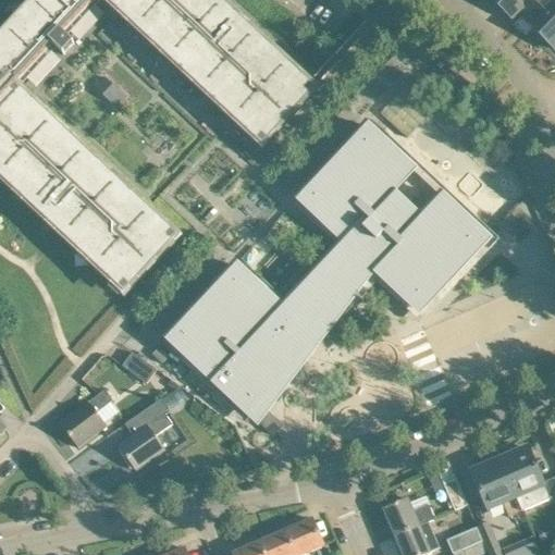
[(32,0),(28,4),(22,10),(2,32),(0,33),(0,177),(13,189),(19,185),(27,194),(23,199),(46,220),(50,216),(60,224),(54,230),(77,250),(83,246),(91,255),(87,260),(110,281),(115,276),(126,286),(135,278),(137,279),(155,259),(153,258),(171,239),(160,229),(164,224),(140,201),(136,207),(126,198),(132,193),(109,171),(103,176),(94,168),(99,162),(76,140),(71,146),(62,137),(66,132),(44,111),(38,115),(29,107),(34,102),(32,100),(12,82),(88,0),(106,0),(116,10),(248,133),(253,128),(264,139),(273,130),(274,131),(293,112),(292,110),(309,91),(298,82),(303,77),(220,0),(32,0)]
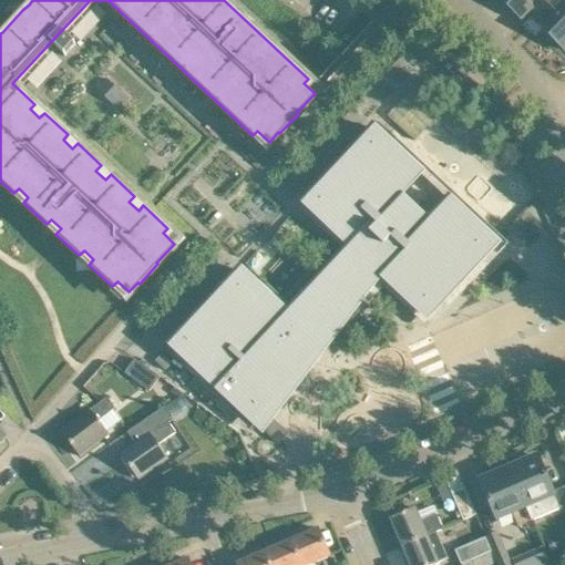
[(500,0),(519,18),(535,0),(500,0)]
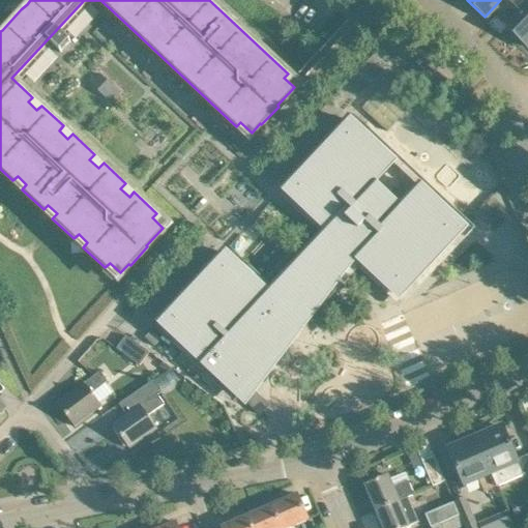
[(500,0),(485,17),(486,17),(491,10),(527,47),(527,0),(500,0)]
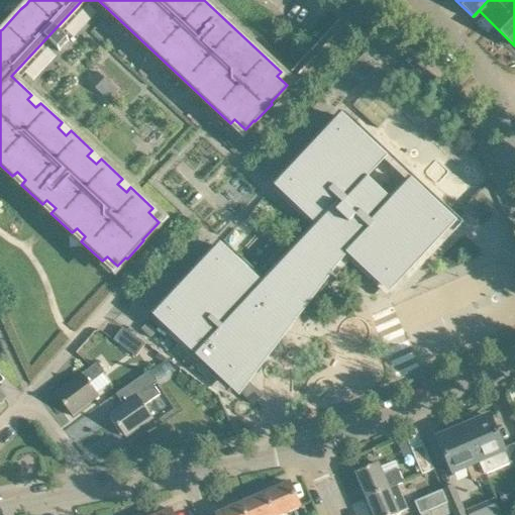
[(388,288),(450,221),(406,180),(386,201),(361,177),(381,156),(336,115),(275,181),(317,221),(259,285),(215,244),(153,311),(231,384),(294,317),(286,310),(344,247),(388,288)]
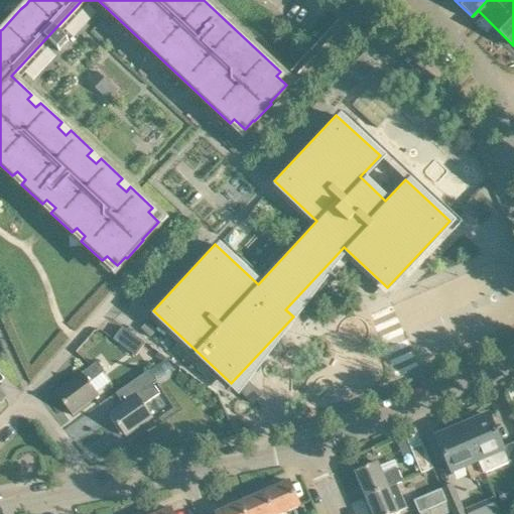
[(143,342),(121,326),(111,338),(134,355),(143,342)]
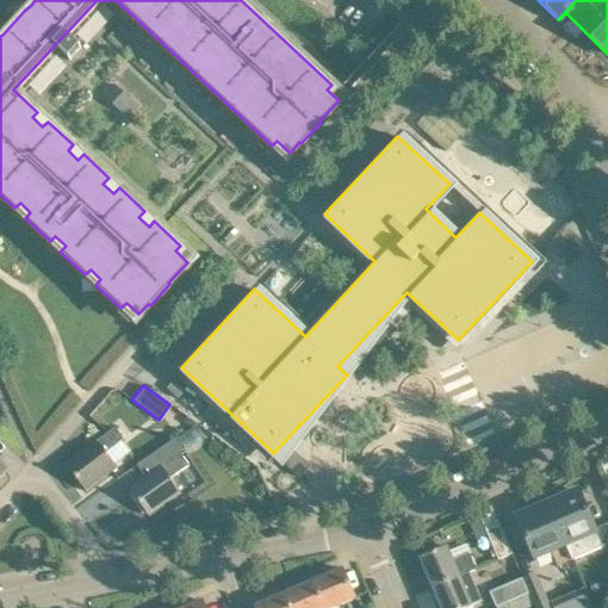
[(112,426),(63,463),(84,489),(115,466),(104,451),(122,438),(112,426)]
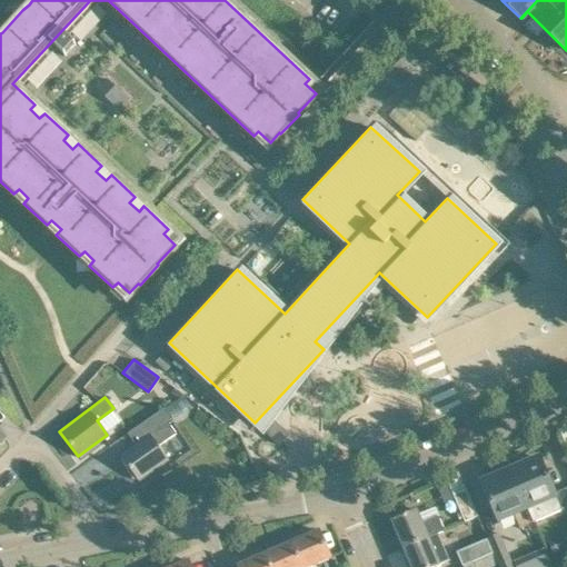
[(162,406),(126,433),(133,444),(119,454),(137,479),(167,459),(157,444),(173,433),(167,423),(171,419),(162,406)]
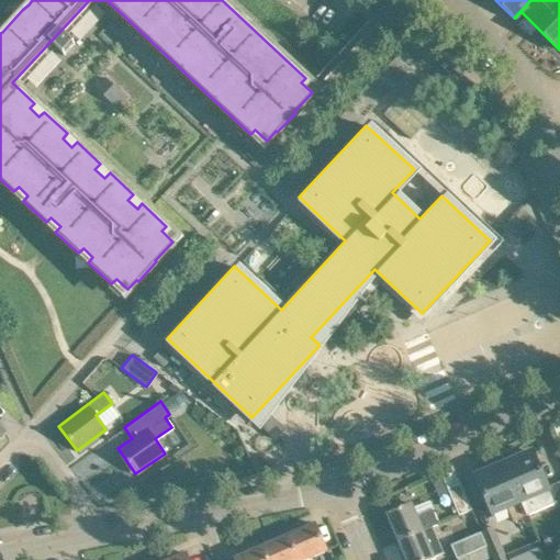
[(264,410),(258,415),(254,420),(273,438),(277,434),(282,427),(264,410)]
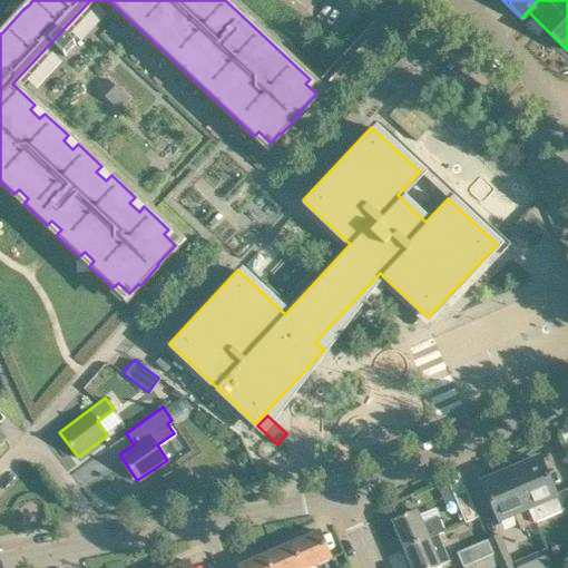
[(538,457),(509,469),(532,522),(560,510),(538,457)]
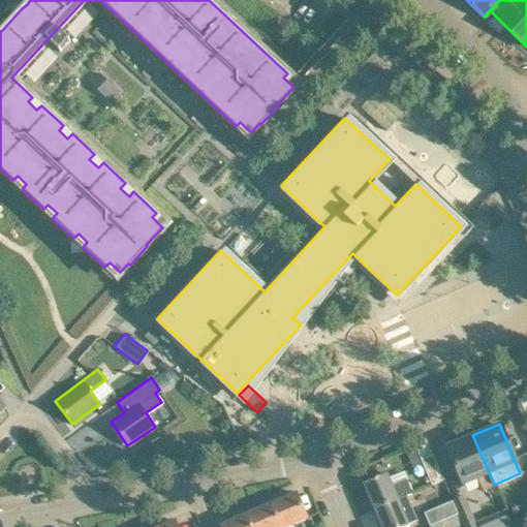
[(445,446),(454,466),(461,483),(475,476),(481,490),(494,485),(472,435),(445,446)]
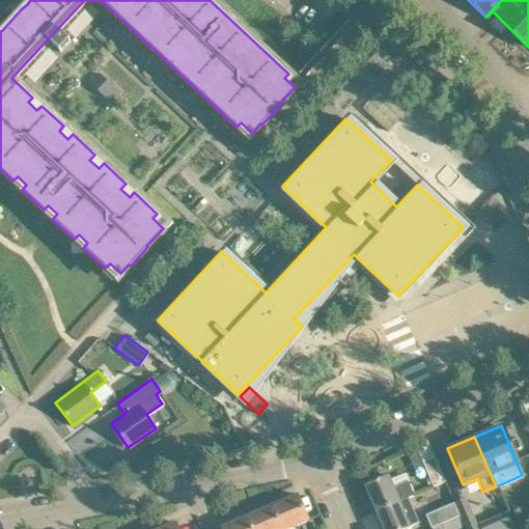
[(420,461),(428,479),(432,485),(444,480),(433,455),(420,461)]
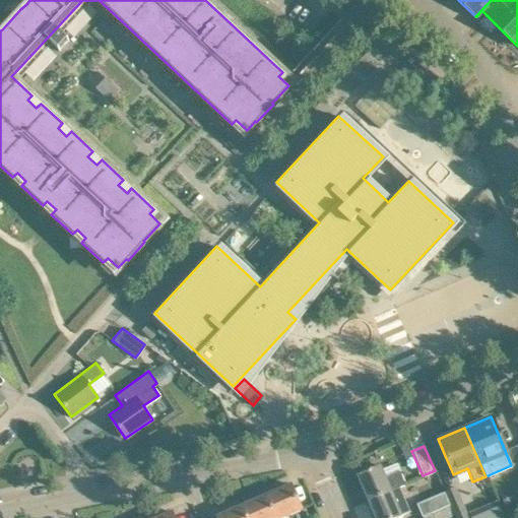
[(367,499),(398,486),(403,483),(398,470),(384,476),(379,464),(355,474),(367,499)]
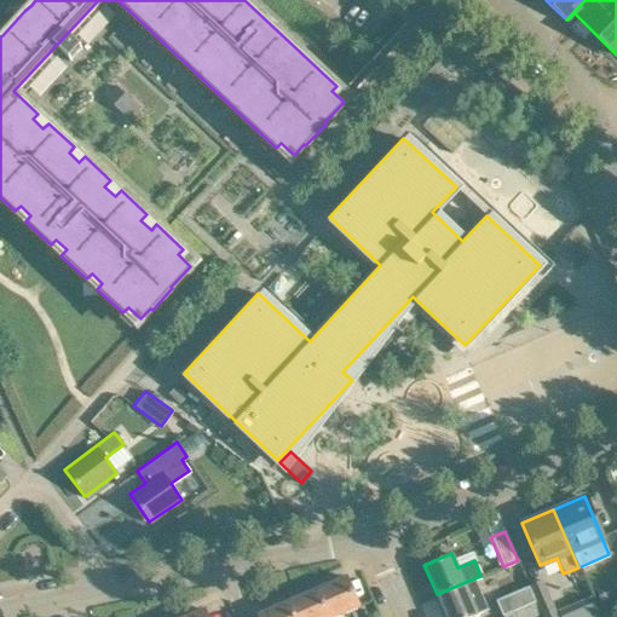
[(345,576),(316,588),(327,616),(332,616),(358,606),(345,576)]
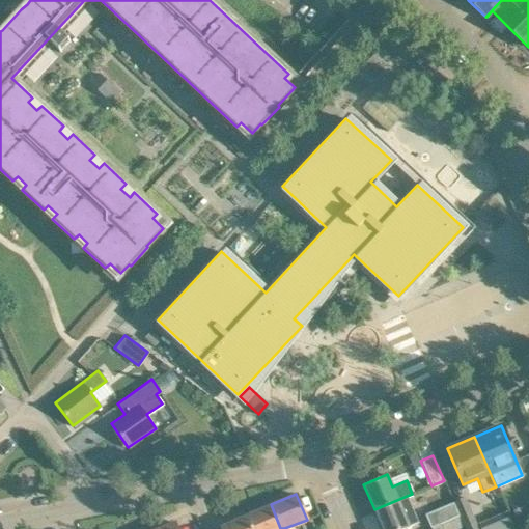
[(407,496),(374,509),(382,528),(398,528),(417,522),(407,496)]
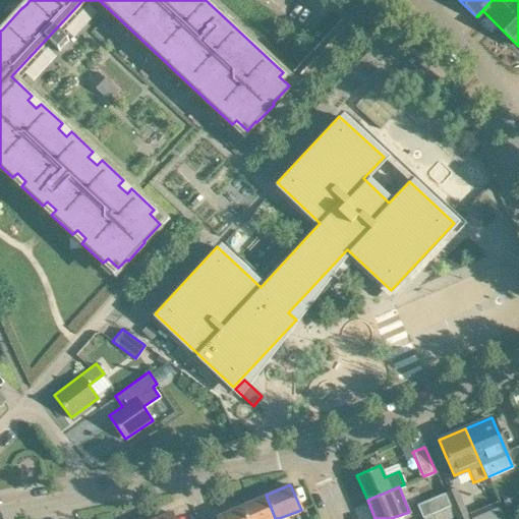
[(444,493),(445,495),(450,505),(455,518),(468,518),(455,487),(444,493)]
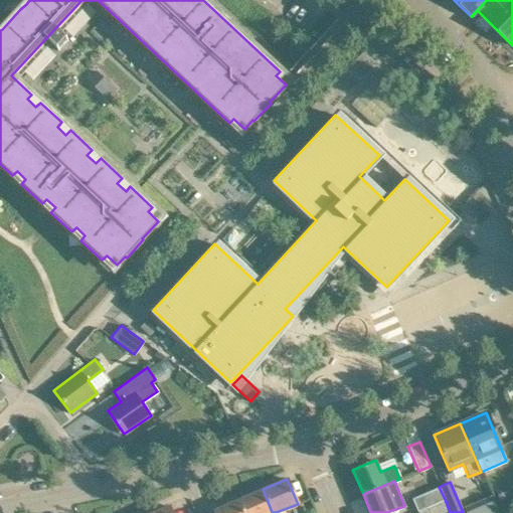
[(415,511),(445,499),(440,489),(439,487),(410,499),(411,502),(415,511)]
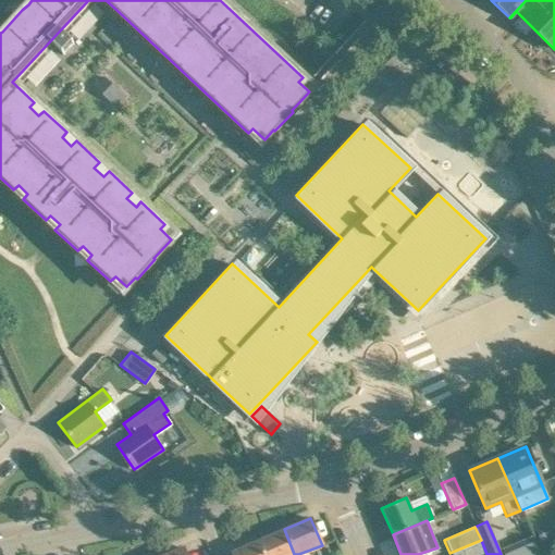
[(294,554),(284,529),(257,541),(263,554),(294,554)]
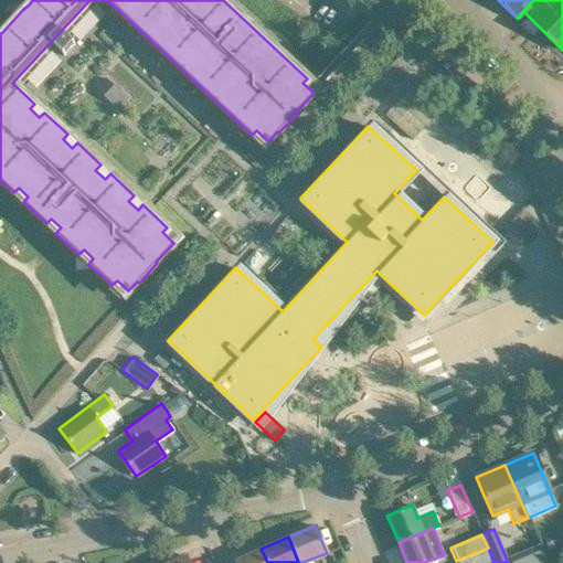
[(488,548),(456,561),(457,562),(481,562),(492,559),(488,548)]
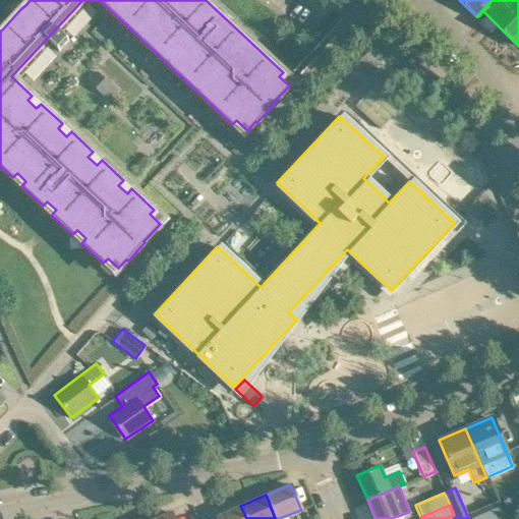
[(216,516),(217,518),(246,518),(240,506),(216,516)]
